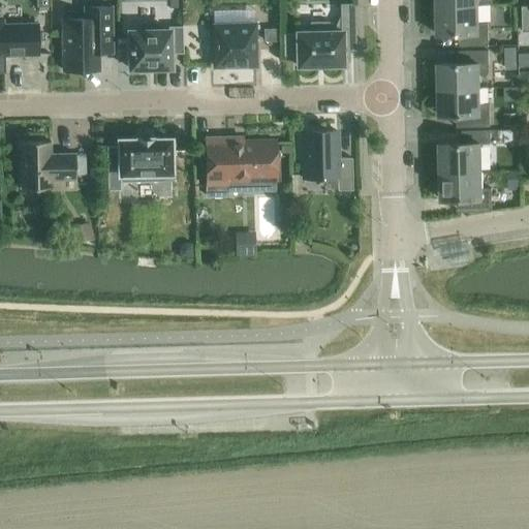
[(48,0),(36,0),(37,7),(38,7),(38,10),(48,10),(48,6),(49,6),(48,0)]
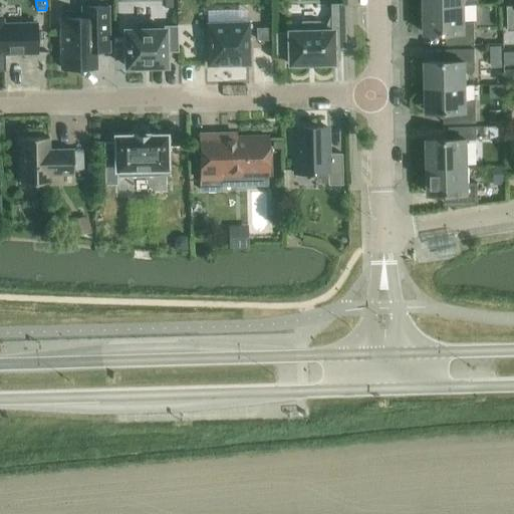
[(290,31),(288,31),(288,33),(289,33),(289,62),(288,62),(288,64),(290,64),(290,63),(306,63),(306,64),(307,64),(307,63),(314,63),(314,64),(316,64),(316,63),(332,63),(332,64),(333,64),(333,62),(333,39),(345,39),(344,5),(331,5),(331,31),(319,31),(319,22),(302,22),(302,31),(290,31)]
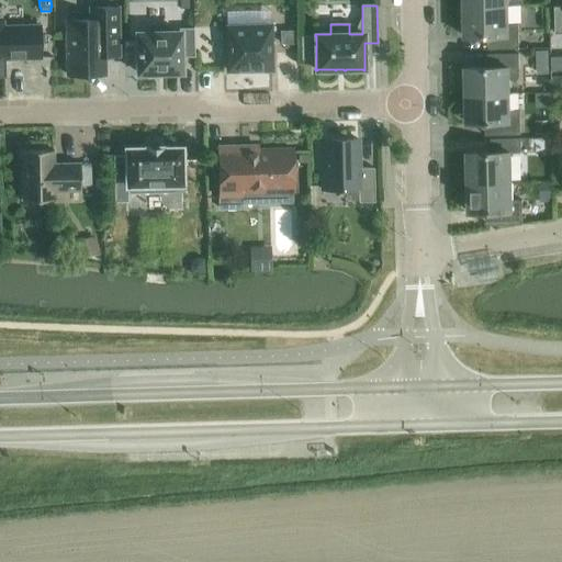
[(508,25),(508,6),(464,7),(464,21),(461,23),(461,31),(464,33),(464,37),(493,36),(493,49),(519,49),(518,25),(508,25)]
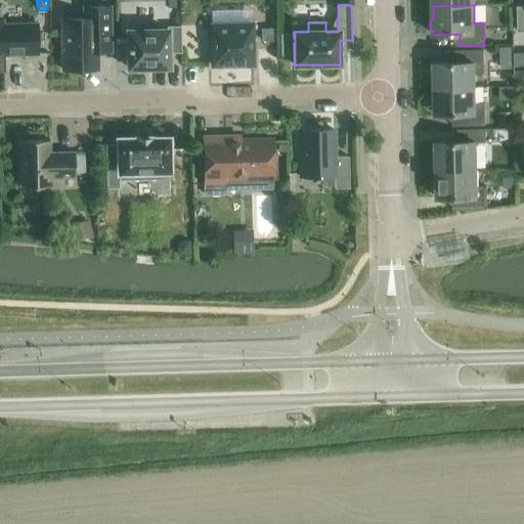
[(111,52),(111,7),(83,7),(82,18),(61,19),(62,71),(97,70),(97,52),(111,52)]
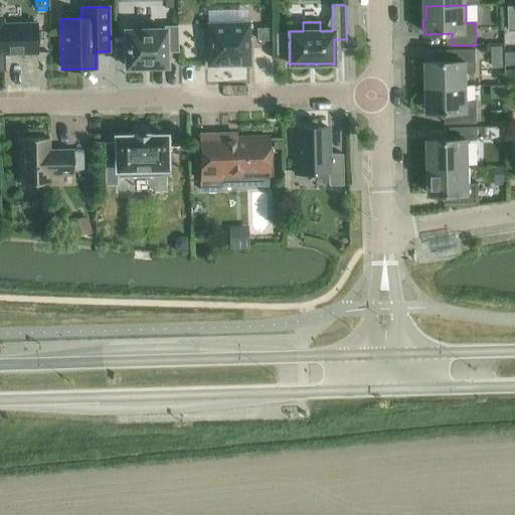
[(2,20),(0,19),(0,69),(3,70),(3,54),(37,53),(36,24),(2,24),(2,20)]
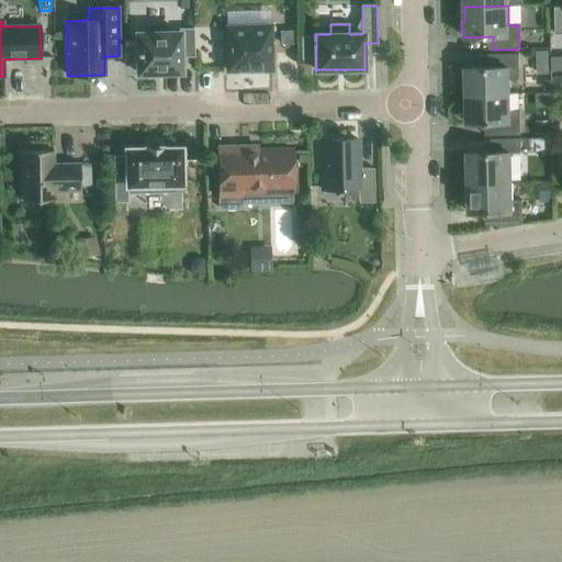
[(149,33),(136,33),(137,74),(153,72),(153,74),(166,74),(166,72),(181,72),(181,57),(194,57),(193,29),(179,29),(179,32),(167,33),(167,24),(149,25),(149,33)]
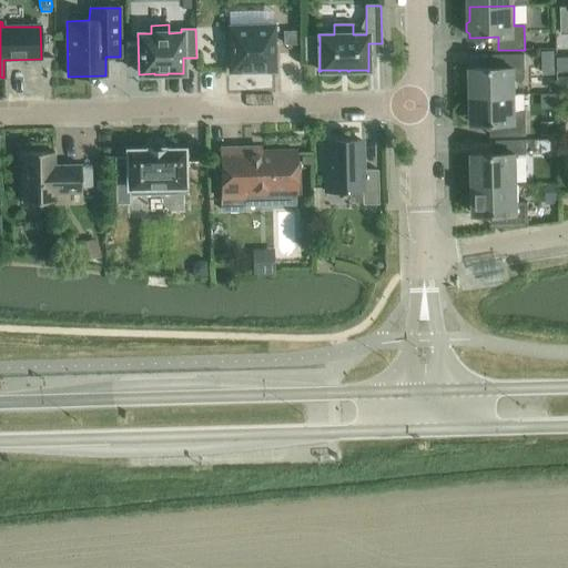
[(275,27),(229,27),(229,75),(275,74),(275,27)]
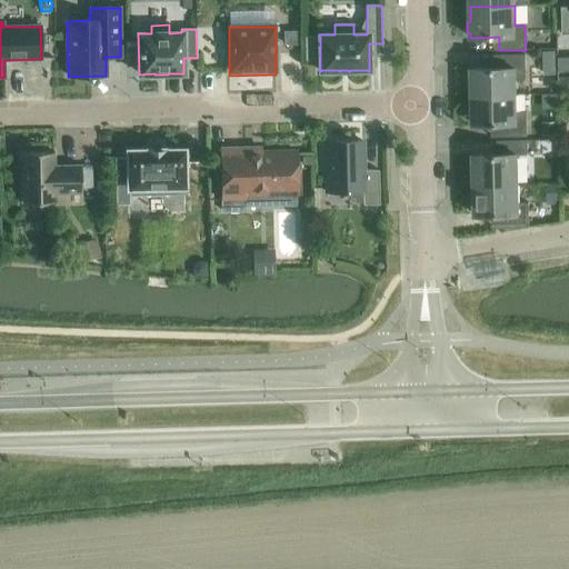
[(298,32),(283,33),(283,47),(299,46),(298,32)]
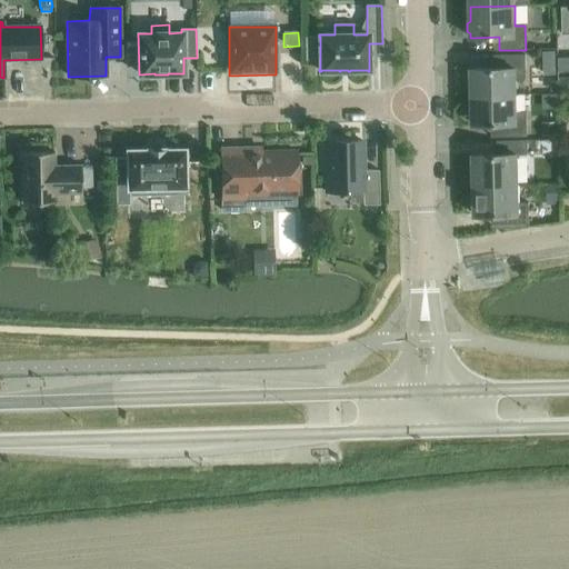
[(471,86),(472,97),(517,97),(516,80),(526,79),(526,55),(497,56),(497,69),(471,69),(471,73),(468,76),(468,83),(471,86)]
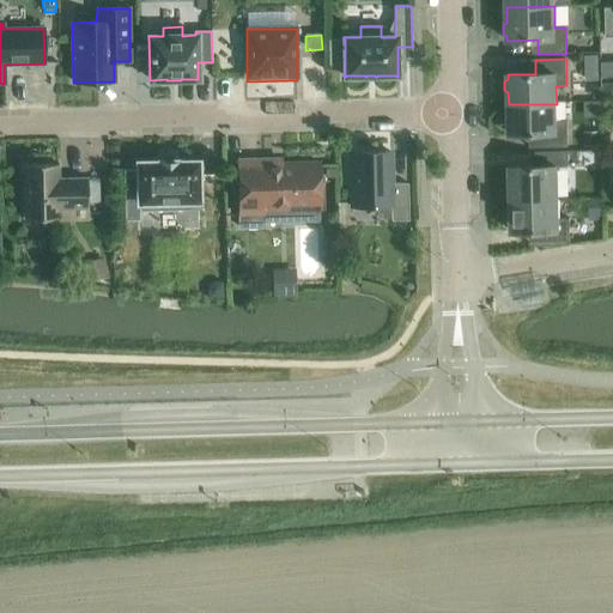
[(612,62),(601,62),(602,77),(612,76),(612,62)]
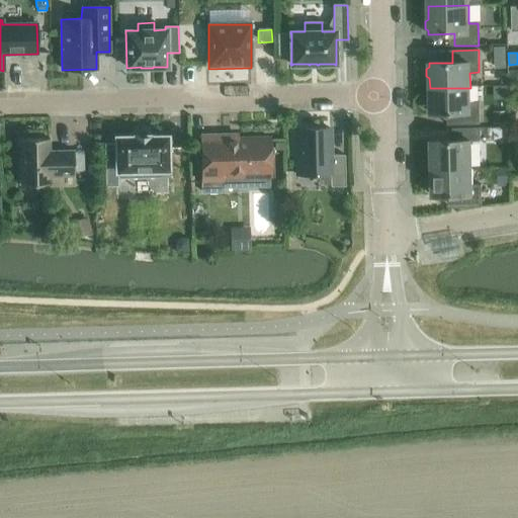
[(506,60),(495,60),(495,69),(506,69),(506,60)]
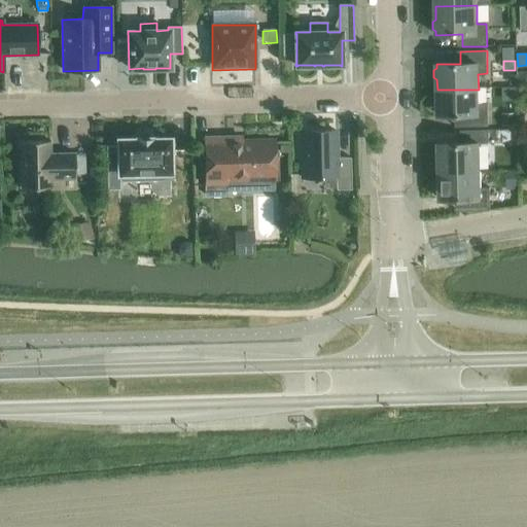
[(437,112),(437,115),(461,115),(461,128),(488,127),(488,104),(479,105),(479,90),(437,90),(437,100),(434,102),(434,110),(437,112)]
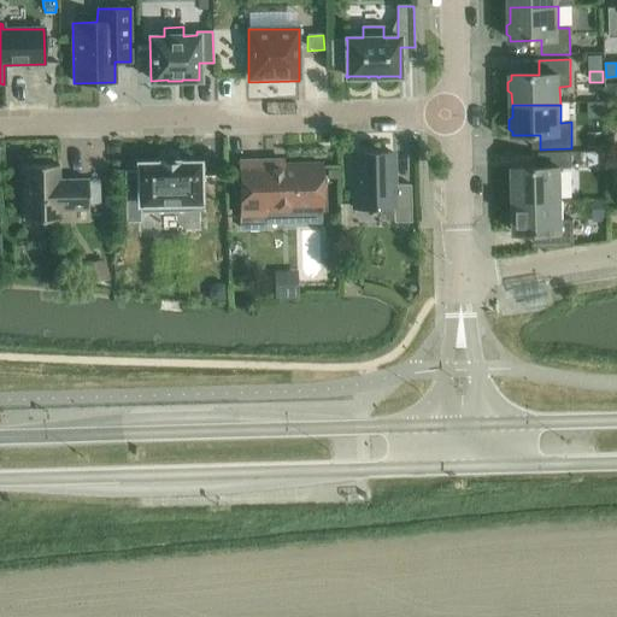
[(604,134),(587,134),(588,147),(604,147),(604,134)]
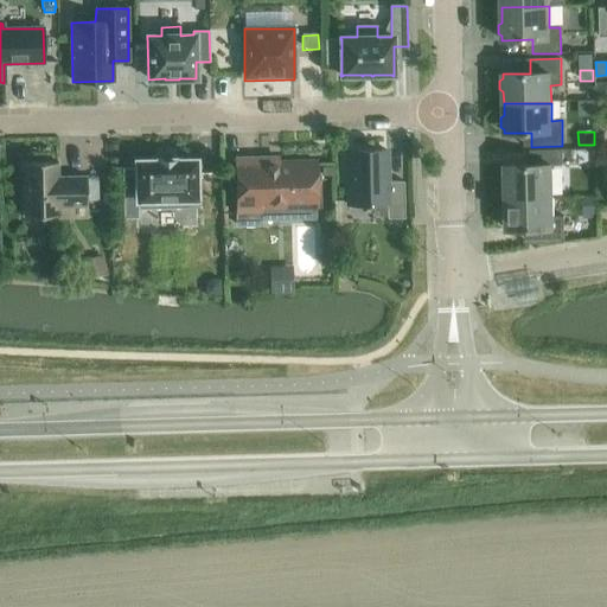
[(388,218),(404,218),(404,181),(388,181),(387,149),(347,151),(349,204),(387,203),(388,218)]
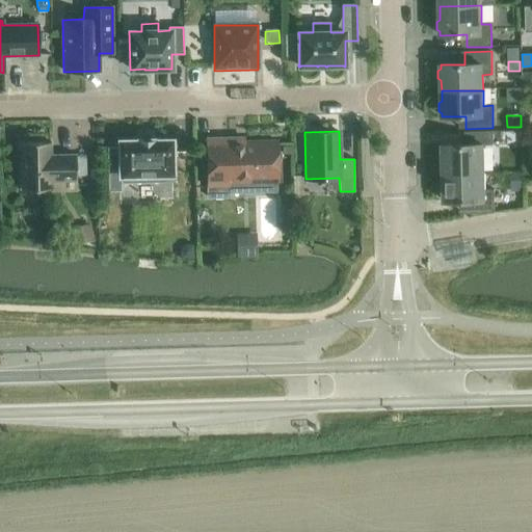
[(440,159),(443,161),(443,174),(484,173),(484,145),(494,145),(494,131),(469,132),(469,144),(443,145),(443,149),(440,152),(440,159)]
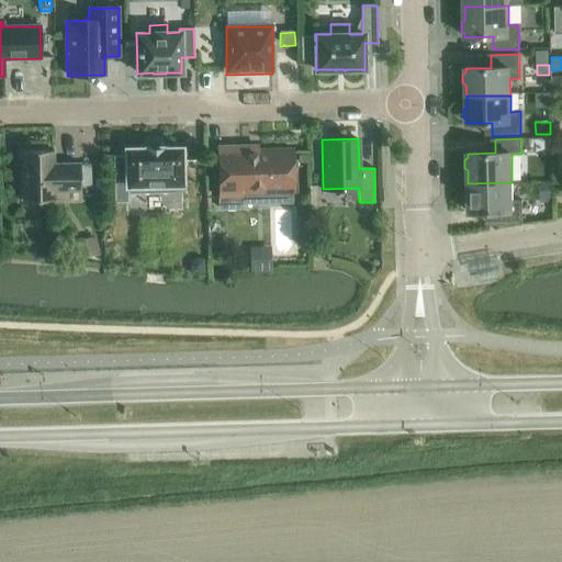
[(244,147),(218,147),(220,198),(220,210),(243,210),(243,205),(242,203),(242,198),(240,198),(240,193),(248,193),(292,192),(293,192),(292,150),(259,150),(245,152),(244,147)]
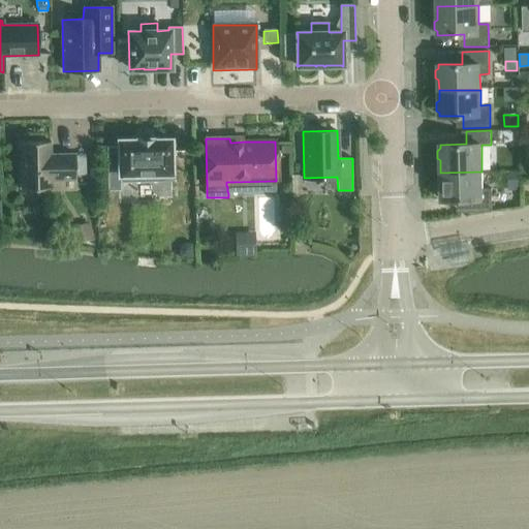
[(170,139),(118,139),(118,149),(109,149),(109,168),(120,168),(120,181),(170,180),(170,175),(172,175),(170,139)]
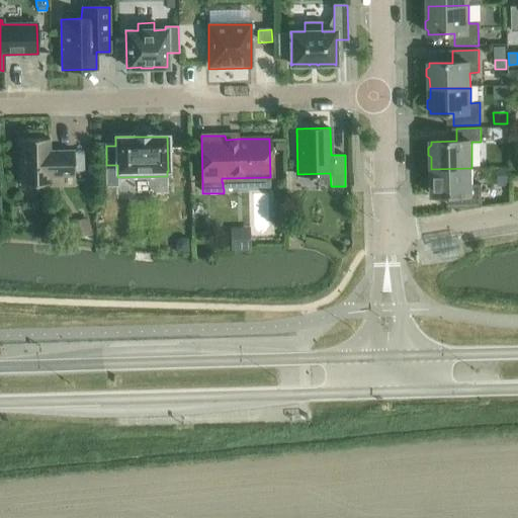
[(50,139),(19,140),(19,185),(51,184),(50,176),(74,176),(74,151),(50,151),(50,139)]
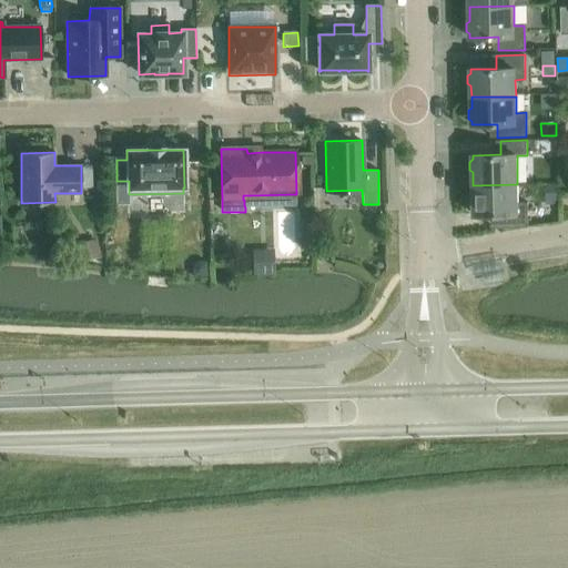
[(518,203),(517,184),(473,185),(474,199),(469,201),(470,209),(474,211),(474,215),(498,214),(499,227),(528,227),(528,203),(518,203)]
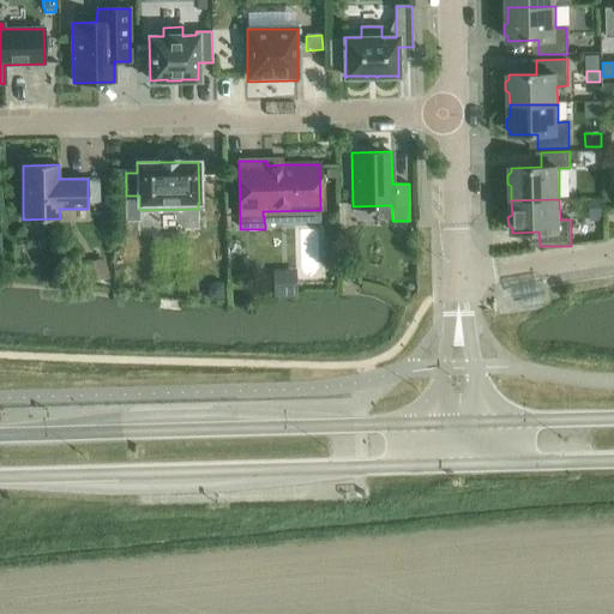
[(348,204),(337,204),(338,227),(348,227),(348,204)]
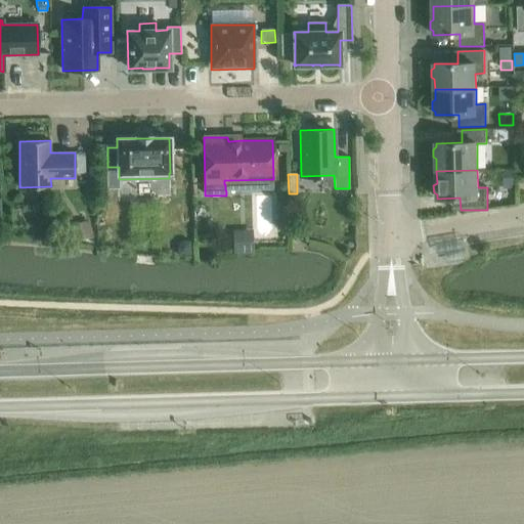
[(89,220),(73,224),(76,242),(92,237),(89,220)]
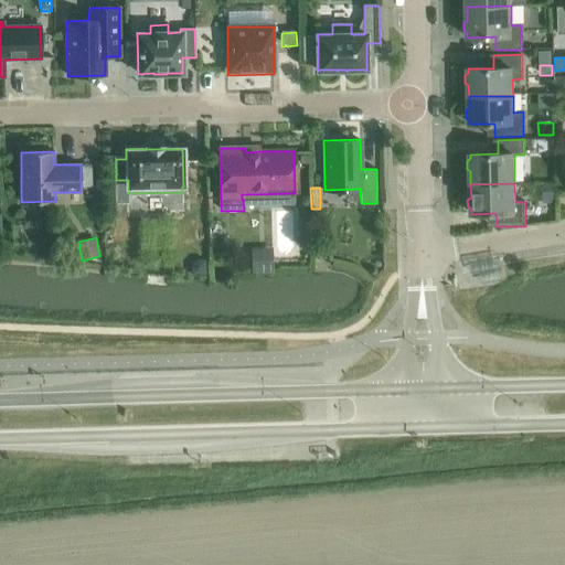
[(272,248),(251,248),(252,275),(273,274),(272,248)]
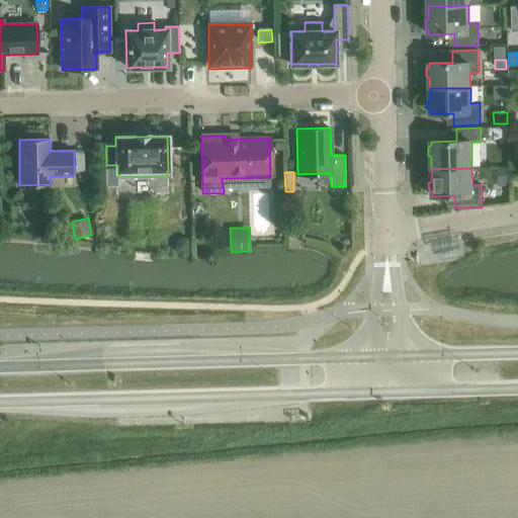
[(181,239),(175,245),(175,253),(188,252),(187,238),(181,239)]
